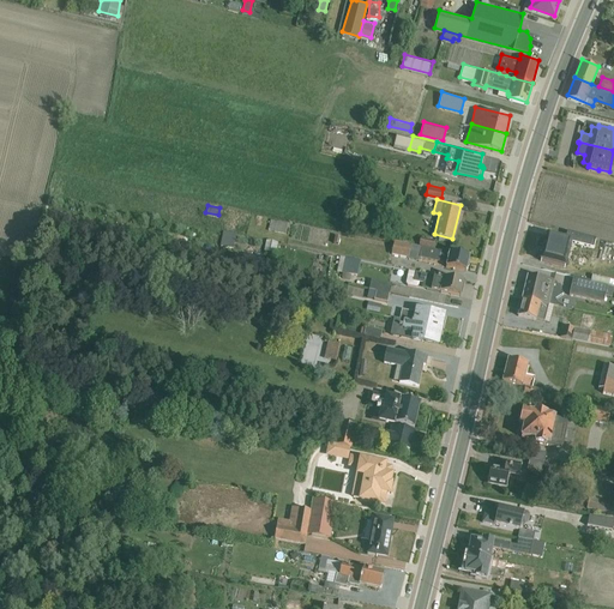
[(271,216),(268,227),(286,230),(288,219),(271,216)]
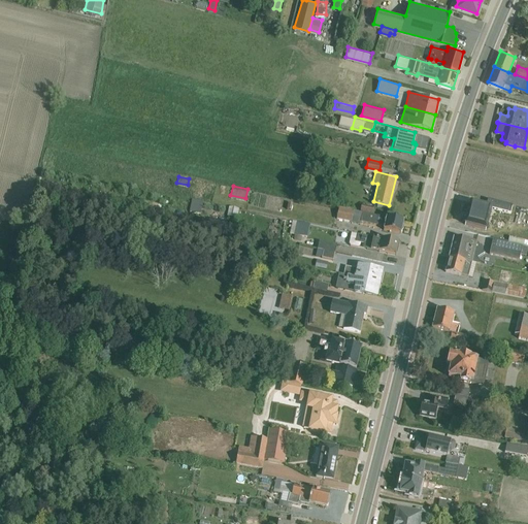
[(192,196),(189,208),(200,210),(203,198),(192,196)]
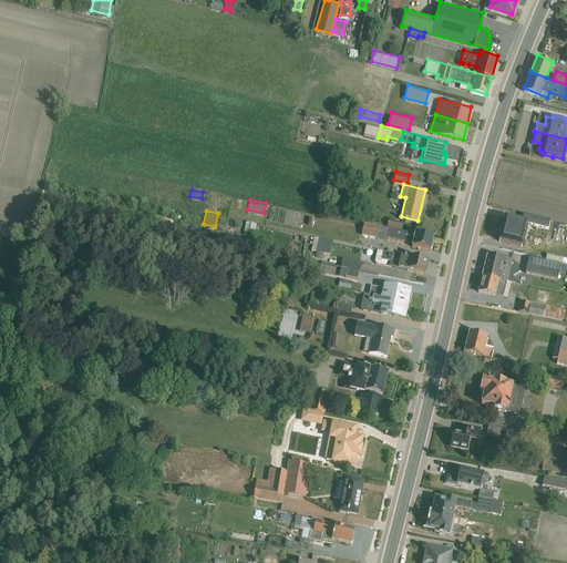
[(501,218),(498,228),(502,229),(500,237),(511,241),(515,226),(525,229),(527,221),(548,225),(550,217),(524,212),(522,218),(506,214),(504,219),(501,218)]
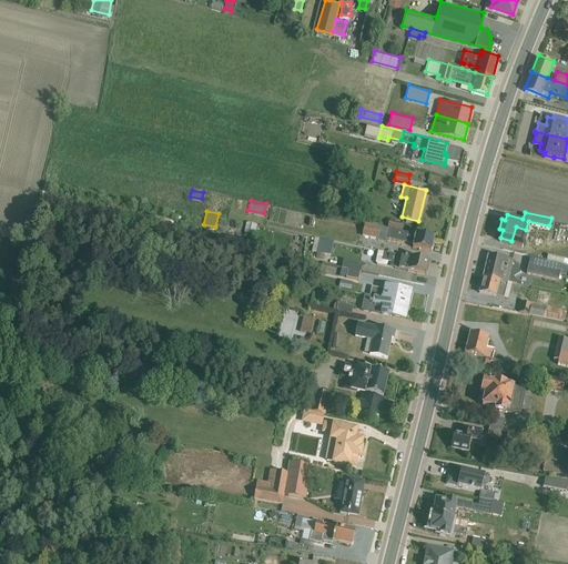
[(388,217),(387,223),(401,227),(403,220),(388,217)]
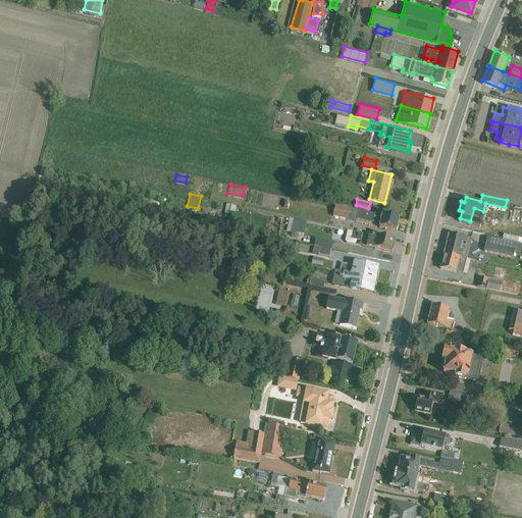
[(226,202),(224,210),(235,212),(237,204),(226,202)]
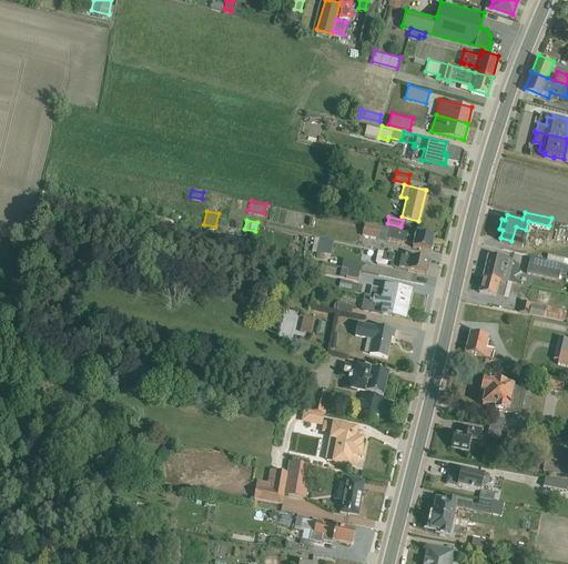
[(365,220),(362,232),(387,238),(388,235),(413,241),(413,244),(430,248),(432,247),(433,245),(434,242),(433,241),(434,235),(365,220)]
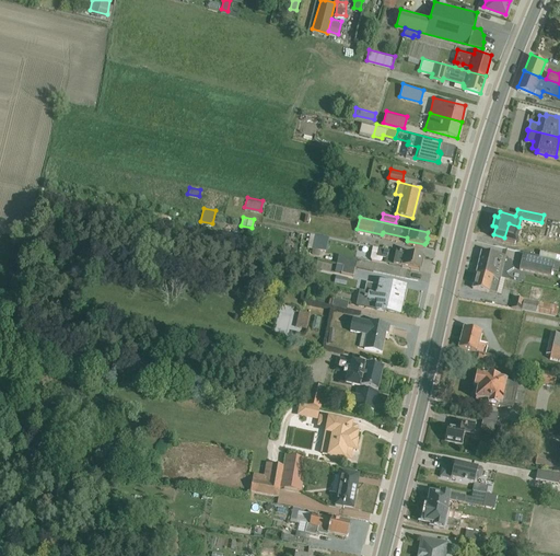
[(310,231),(307,244),(312,245),(311,250),(319,252),(321,247),(326,248),(329,234),(310,231)]
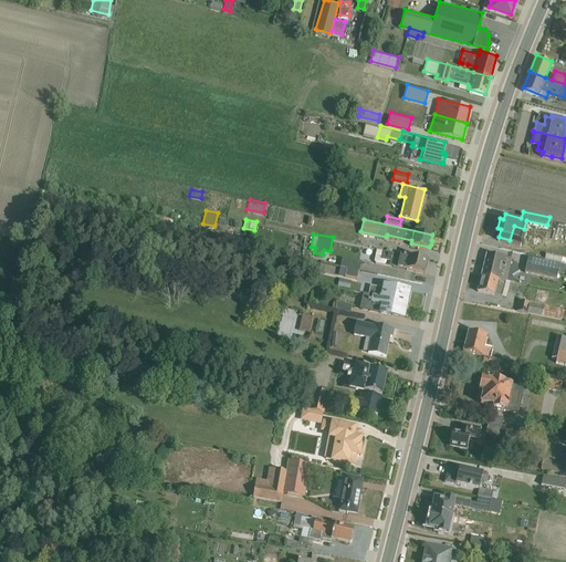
[(376,247),(374,258),(376,260),(384,261),(386,260),(386,257),(390,258),(389,262),(425,270),(428,258),(376,247)]
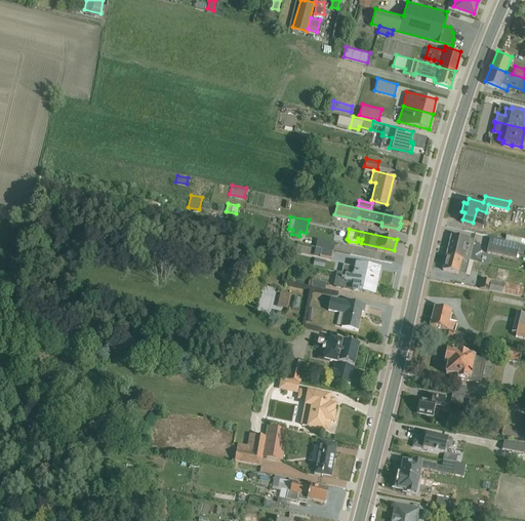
[(505,239),(524,243),(524,239),(524,236),(521,235),(521,236),(506,232),(506,238),(505,239)]
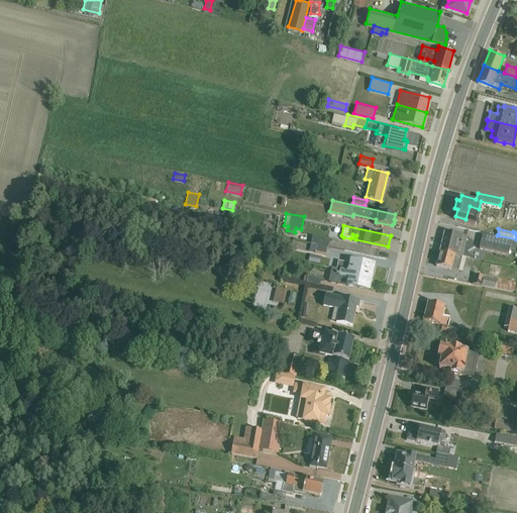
[(439,248),(461,253),(469,254),(470,252),(468,248),(474,244),(469,235),(444,229),(440,243),(439,244),(439,246),(439,248)]
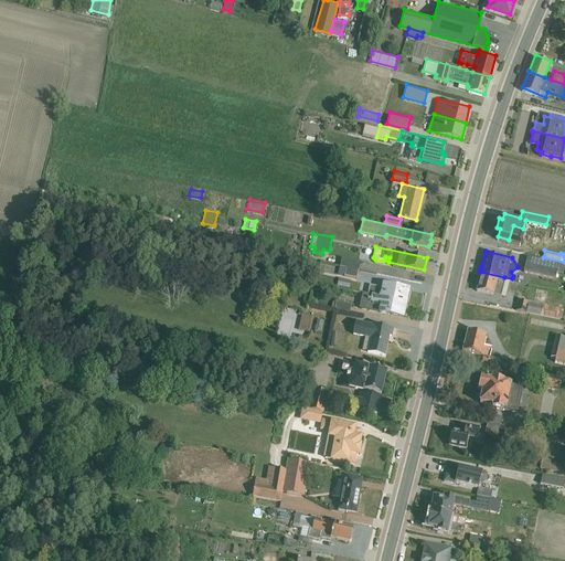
[(543,257),(544,256),(528,252),(523,268),(555,276),(556,270),(563,271),(564,263),(564,262),(543,257)]
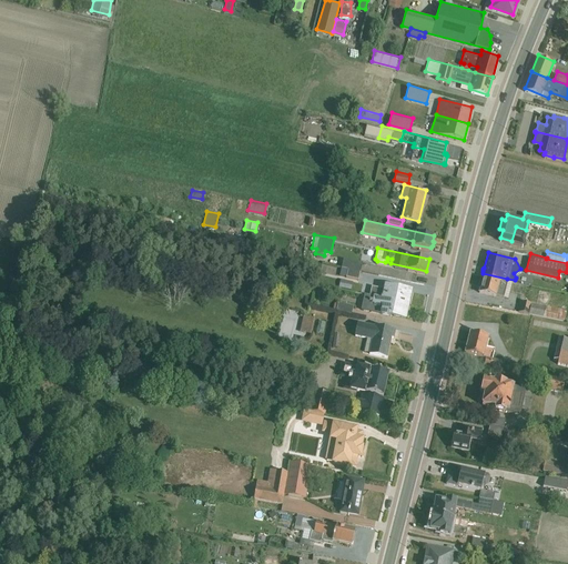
[(342,264),(361,268),(362,260),(343,255),(342,264)]
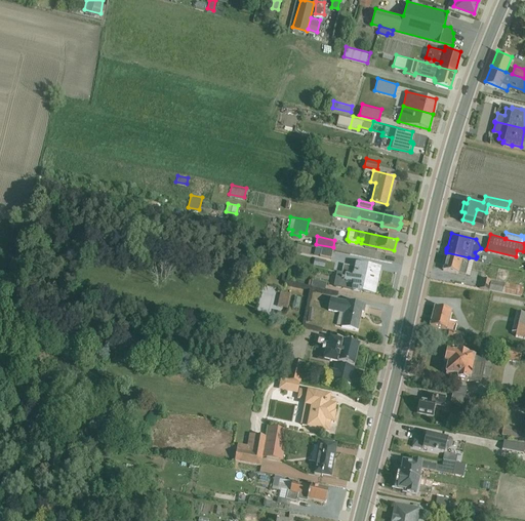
[(333,247),(316,244),(314,251),(331,255),(333,247)]
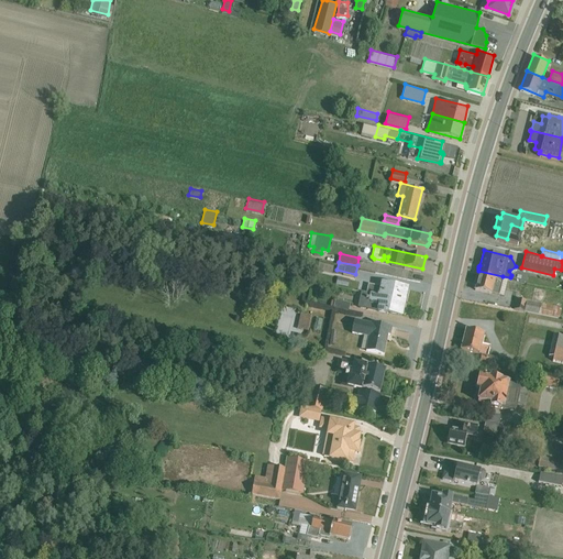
[(503,276),(478,271),(475,286),(499,293),(499,292),(503,276)]
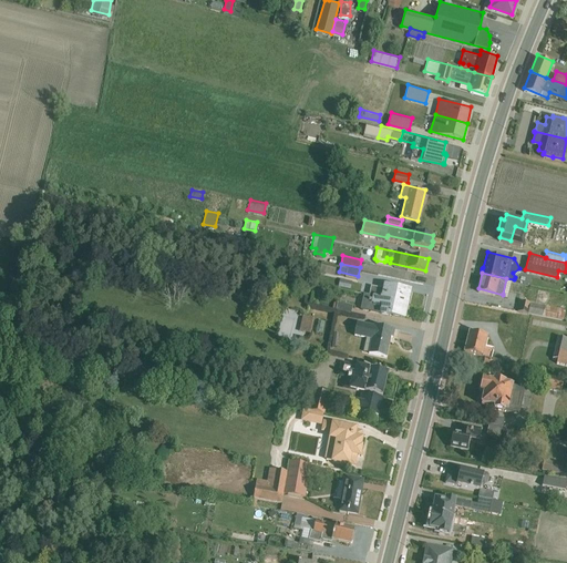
[(340,275),(338,283),(350,286),(352,278),(340,275)]
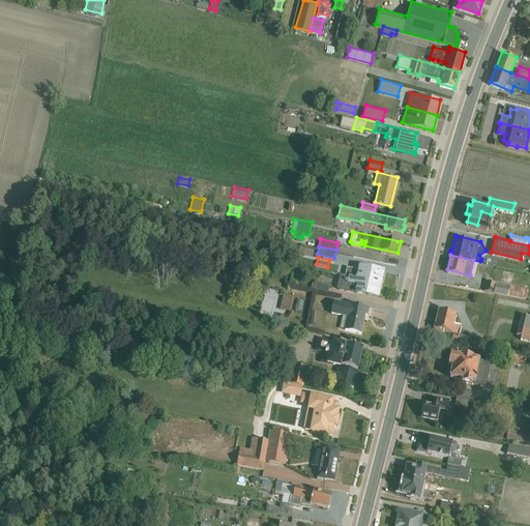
[(345,272),(381,281),(384,268),(358,263),(358,266),(347,264),(345,272)]
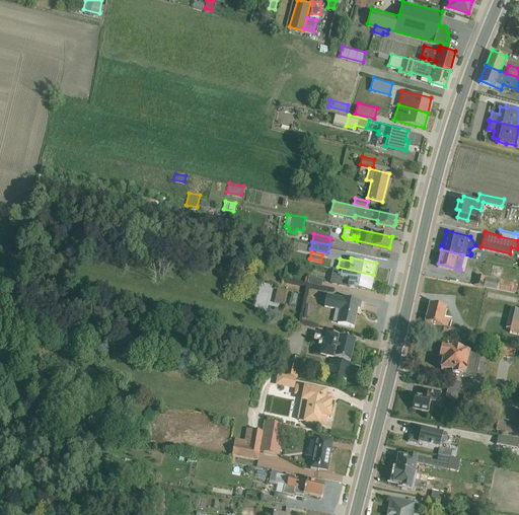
[(373,275),(338,267),(332,266),(330,279),(370,288),(373,275)]
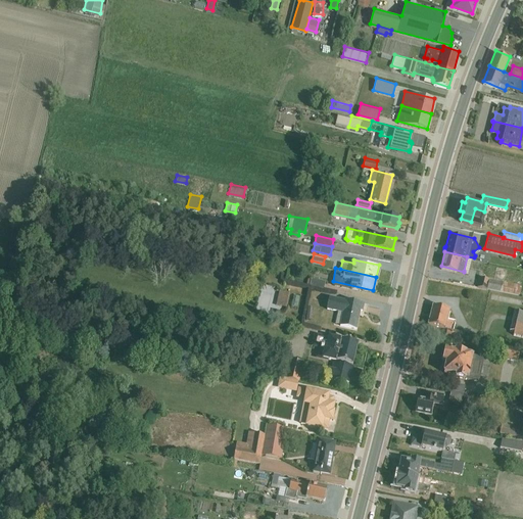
[(307,276),(306,281),(310,282),(310,283),(324,286),(325,278),(312,275),(311,277),(307,276)]
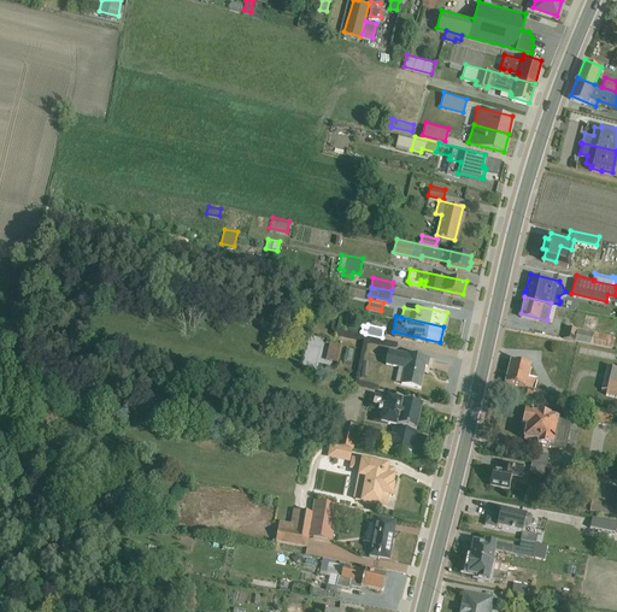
[(565,324),(563,335),(607,345),(607,343),(613,345),(615,334),(565,324)]
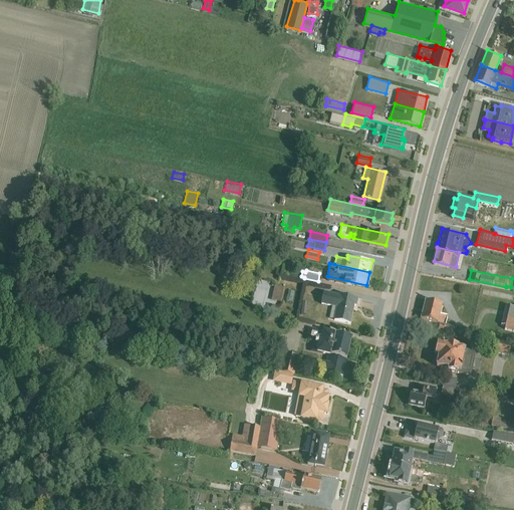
[(1,276),(0,282),(0,286),(7,288),(9,278),(1,276)]
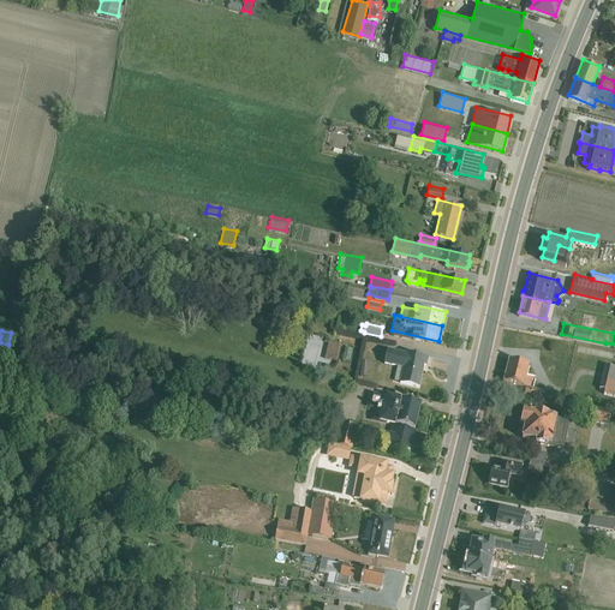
[(328,339),(324,356),(336,358),(340,341),(328,339)]
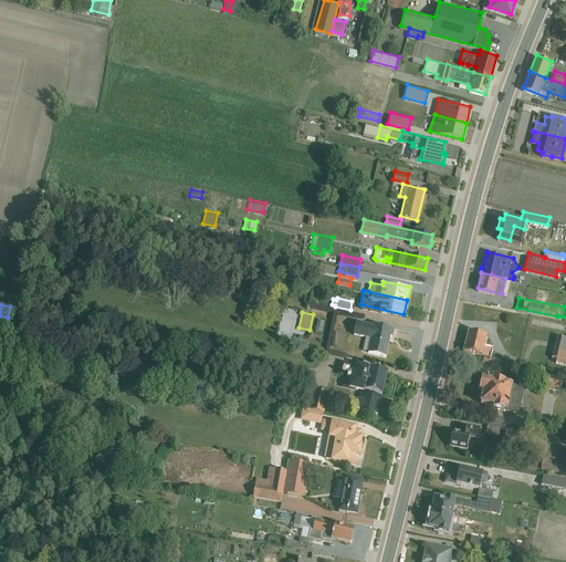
[(317,318),(315,328),(322,330),(324,319),(317,318)]
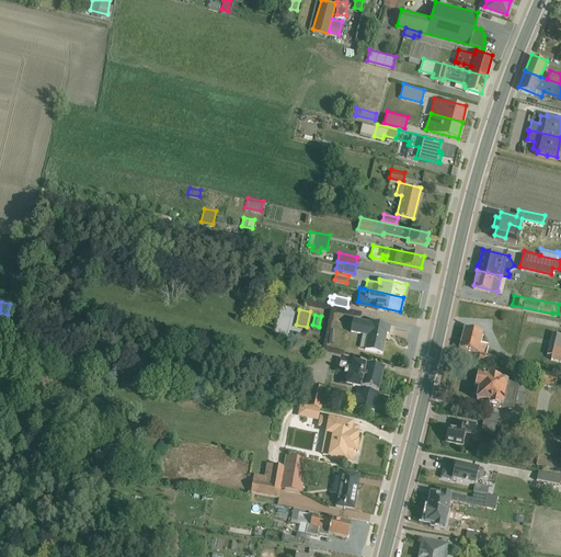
[(353,316),(351,330),(367,333),(364,348),(381,351),(385,337),(384,336),(385,331),(393,332),(396,325),(369,320),(353,316)]
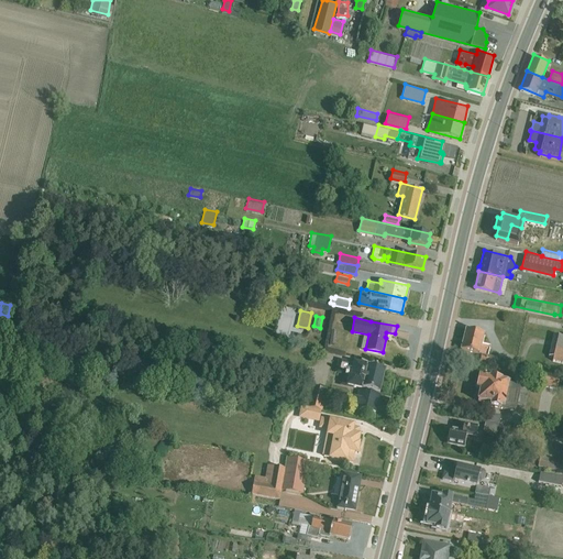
[(466,326),(461,347),(479,351),(484,330),(466,326)]
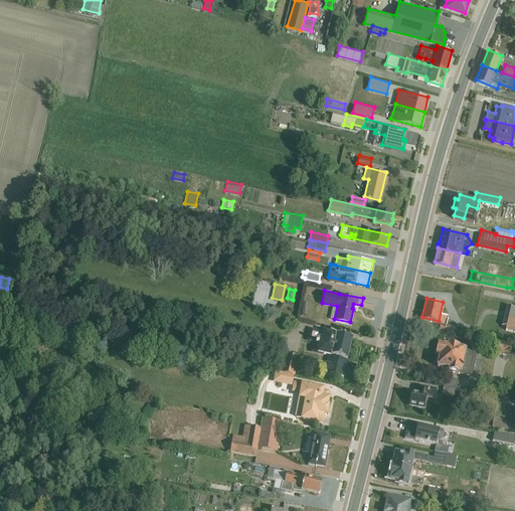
[(506,303),(502,322),(506,324),(505,328),(514,329),(514,304),(514,305),(506,303)]
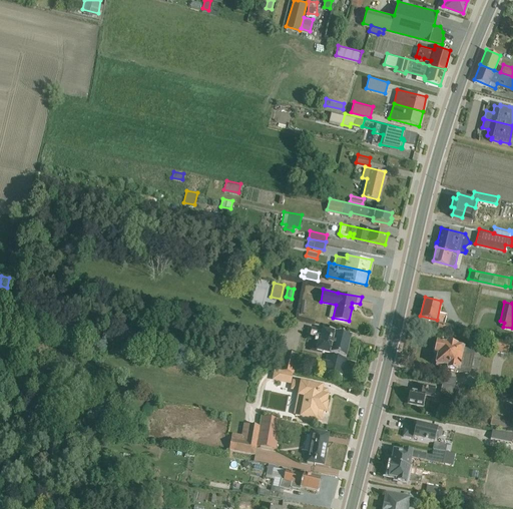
[(439,320),(437,326),(451,329),(453,323),(439,320)]
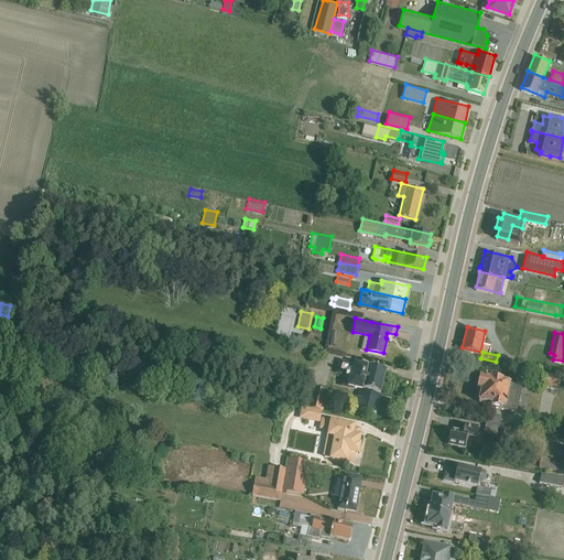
[(359,387),(380,391),(386,368),(338,357),(336,370),(343,372),(340,383),(359,387)]
